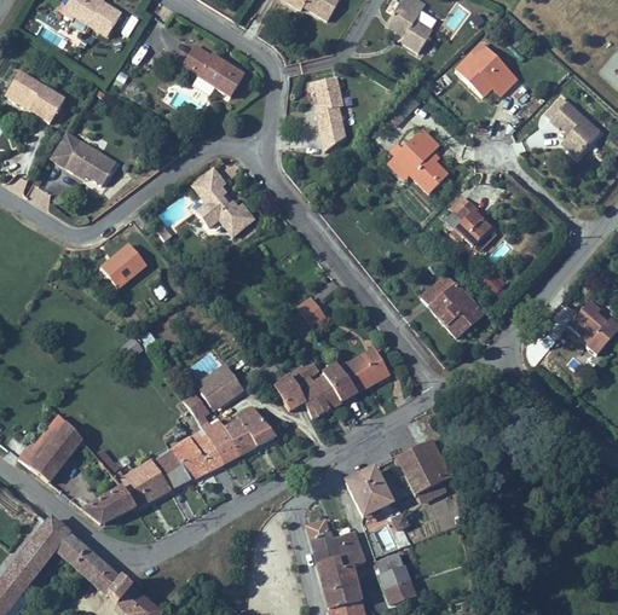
[(68,0),(59,17),(69,23),(71,18),(86,27),(107,39),(119,19),(100,9),(88,0),(68,0)]
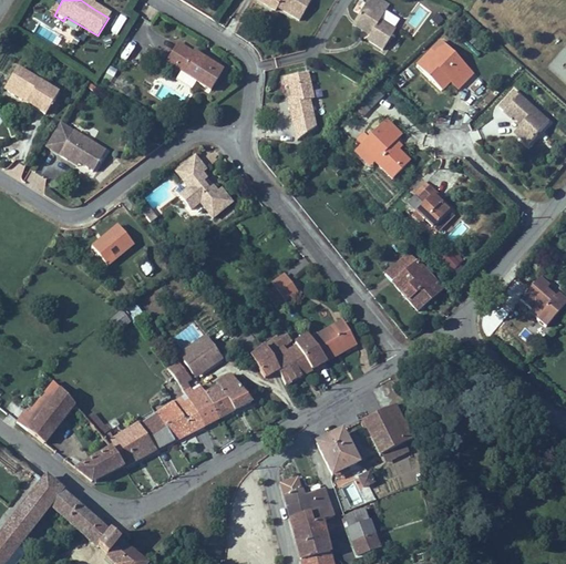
[(260,0),(259,3),(273,11),(274,10),(276,7),(280,9),(278,12),(296,22),(308,1),(306,0),(260,0)]
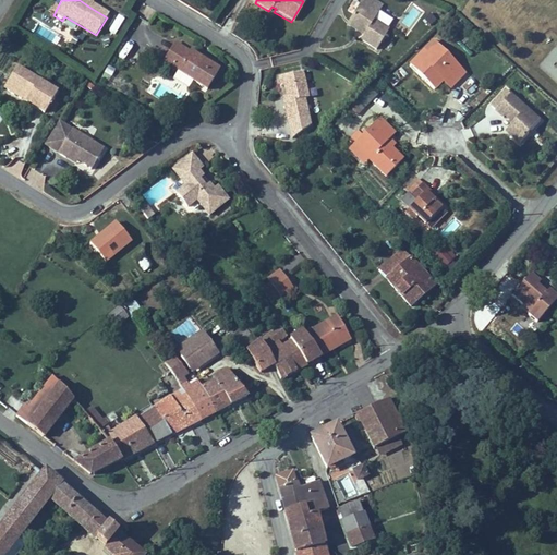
[(359,3),(349,21),(367,32),(364,37),(361,43),(377,51),(389,31),(373,21),(382,7),(370,0),(365,0),(362,5),(359,3)]
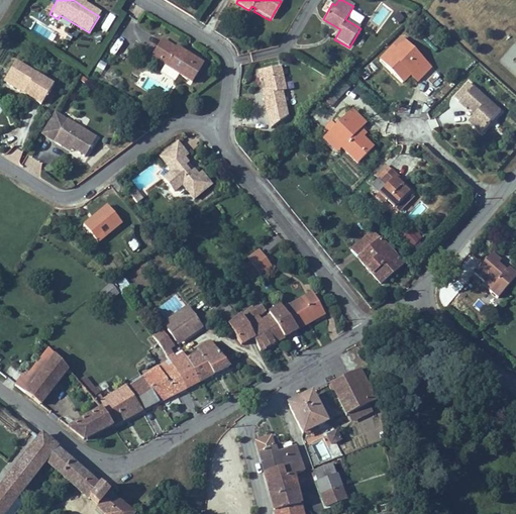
[(72,22),(60,15),(58,19),(55,23),(67,30),(72,22)]
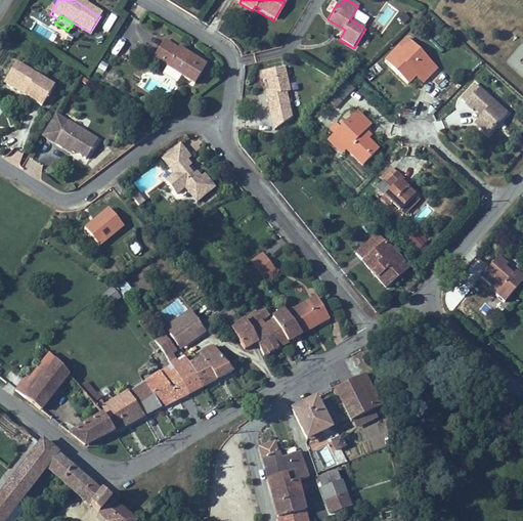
[(345,30),(328,19),(324,25),(342,35),(345,30)]
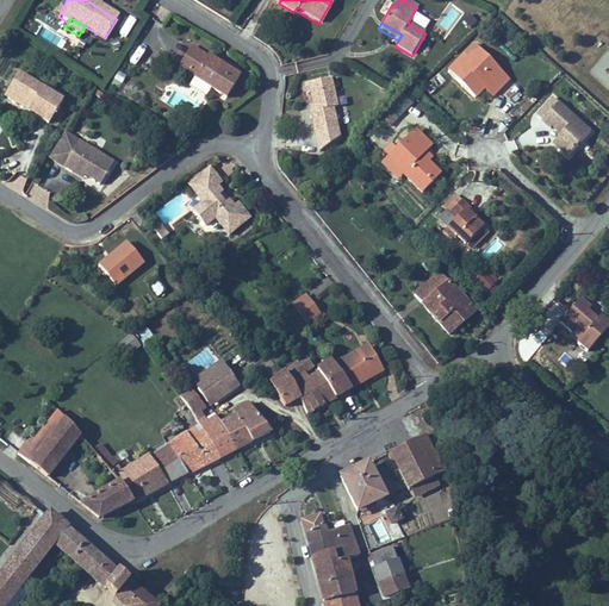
[(492,86),(505,70),(476,42),(449,69),(476,95),(485,85),(488,81),(492,86)]
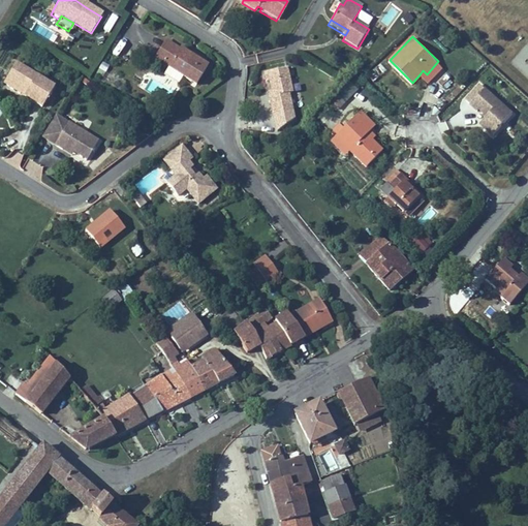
[(165,40),(156,56),(169,64),(167,67),(195,84),(207,64),(165,40)]
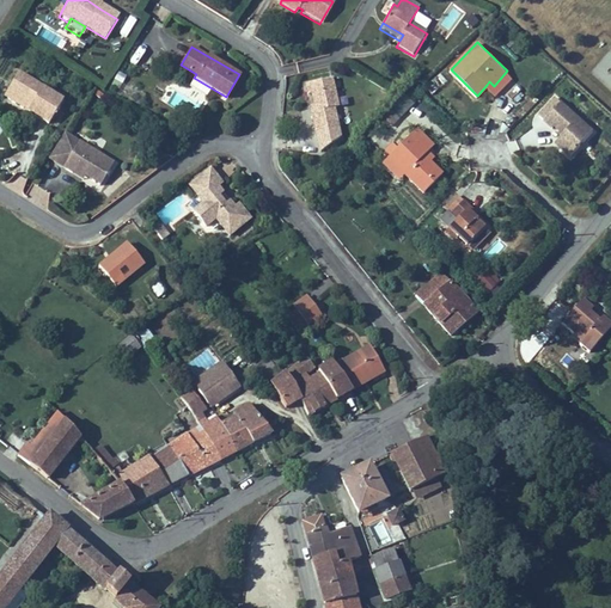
[(196,74),(181,65),(178,68),(194,78),(196,74)]
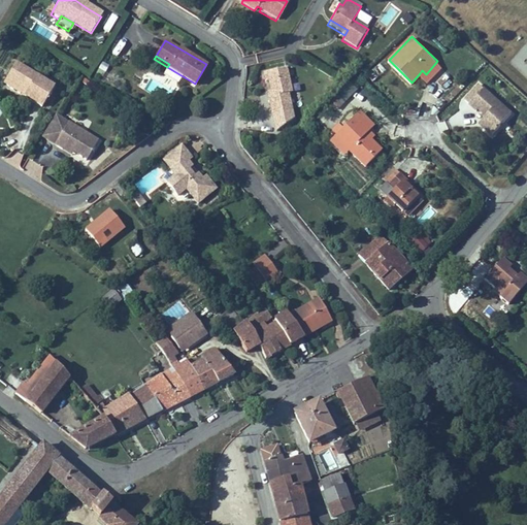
[(54,88),(14,65),(7,78),(14,81),(9,90),(42,108),(54,88)]
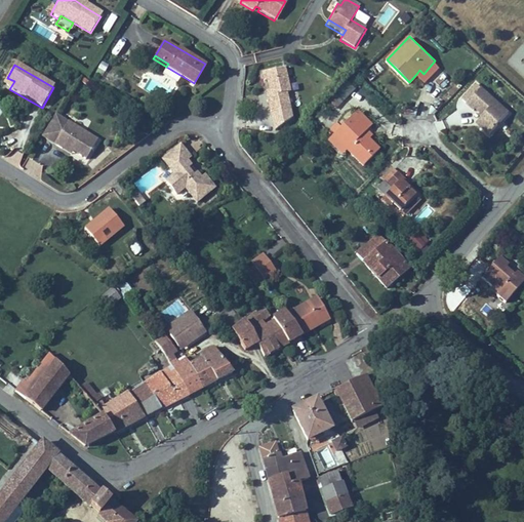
[(263,96),(266,115),(285,111),(282,93),(287,93),(283,69),(259,73),(262,81),(265,81),(267,90),(268,95),(263,96)]
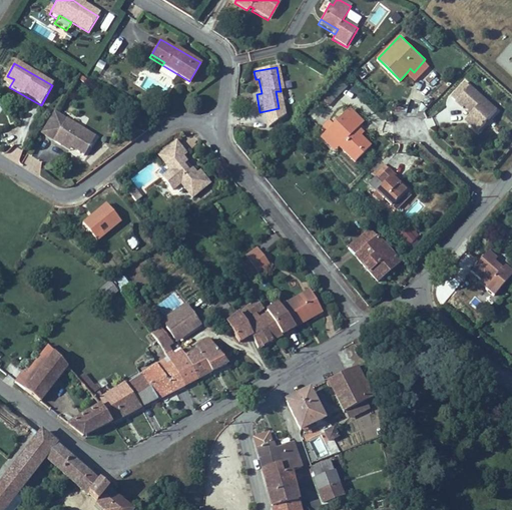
[(3,83),(9,87),(14,79),(7,76),(3,83)]
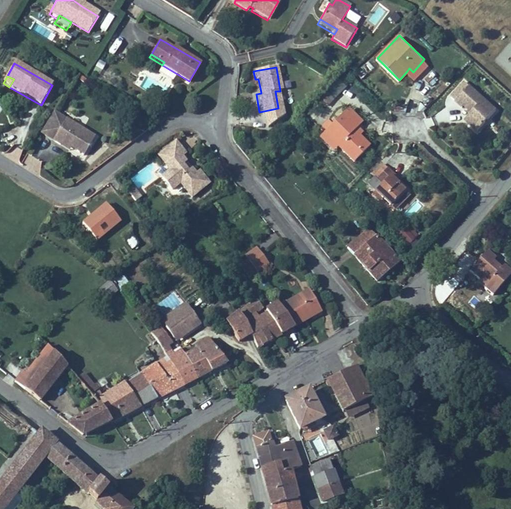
[(326,103),(347,85),(339,77),(319,95),(326,103)]
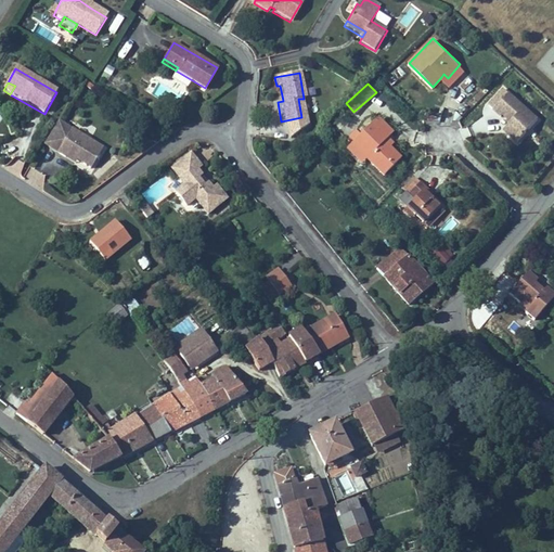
[(539,117),(511,91),(494,108),(502,115),(505,113),(512,119),(504,128),(518,140),(539,117)]
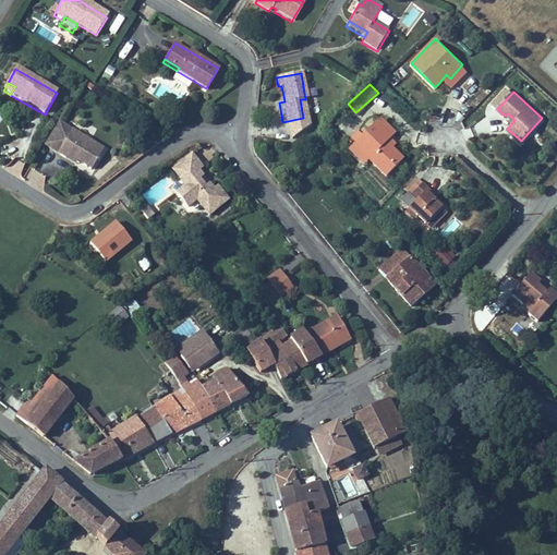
[(396,132),(379,117),(376,121),(392,136),(396,132)]
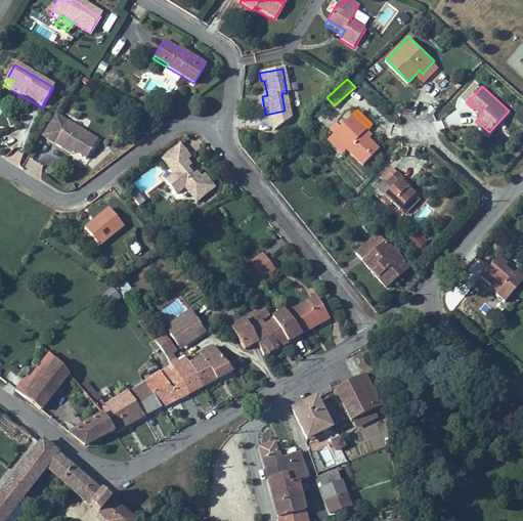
[(368,128),(353,114),(333,134),(363,164),(379,147),(366,136),(363,132),(368,128)]
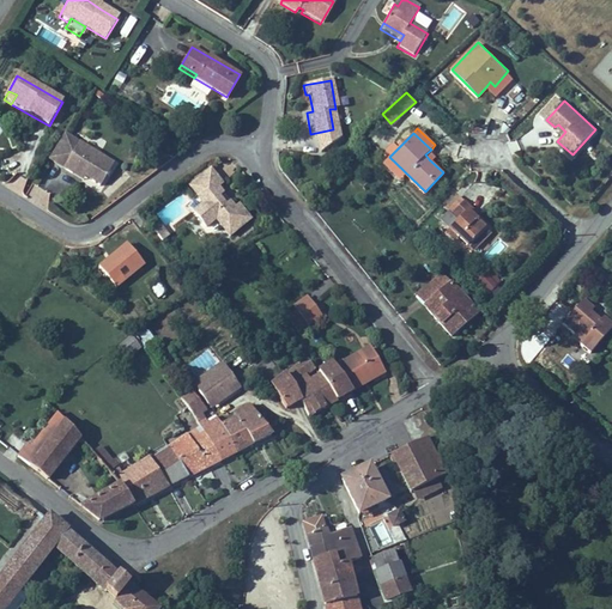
[(48,159),(53,162),(67,136),(64,134),(48,159)]
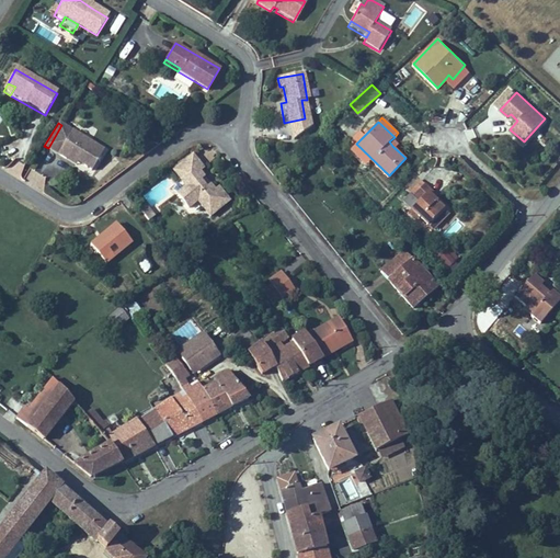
[(61,125),(48,148),(65,159),(67,156),(77,162),(91,171),(103,150),(61,125)]
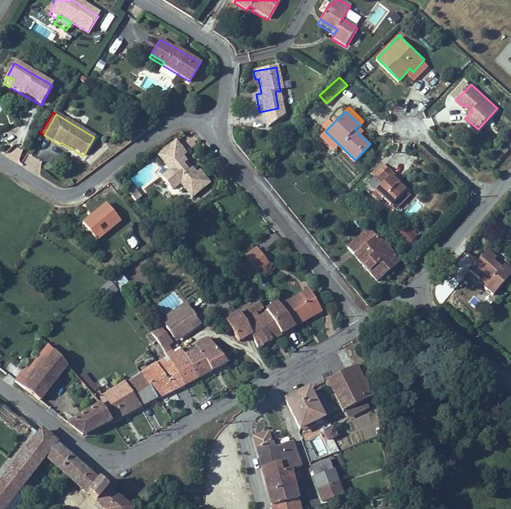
[(358,133),(363,128),(360,125),(355,129),(358,133)]
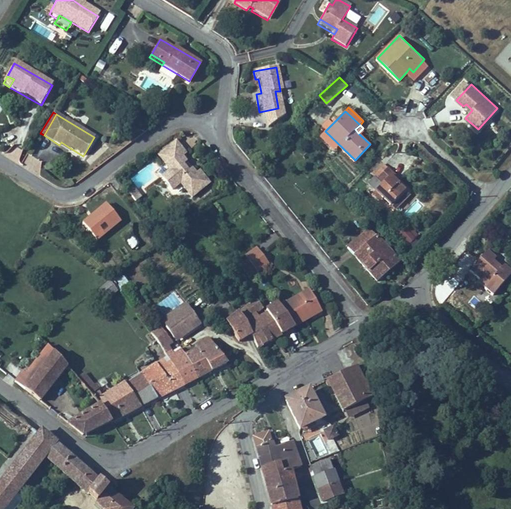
[(174,143),(157,157),(167,169),(161,175),(175,191),(181,185),(191,196),(207,183),(199,172),(196,175),(191,169),(187,172),(182,165),(186,162),(181,157),(184,154),(174,143)]
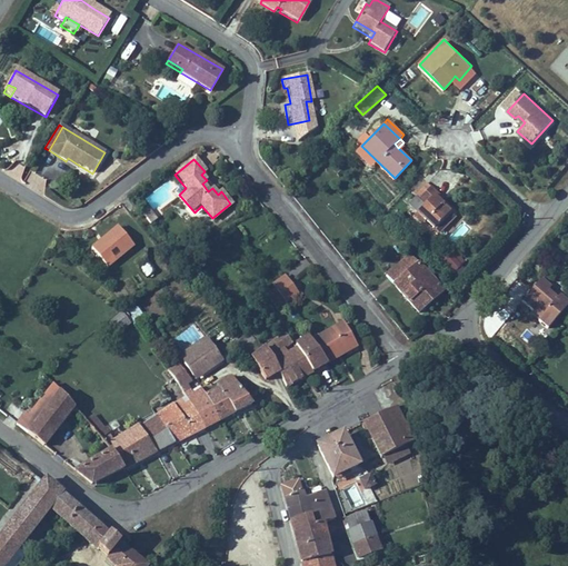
[(429,184),(417,196),(420,198),(431,186),(429,184)]
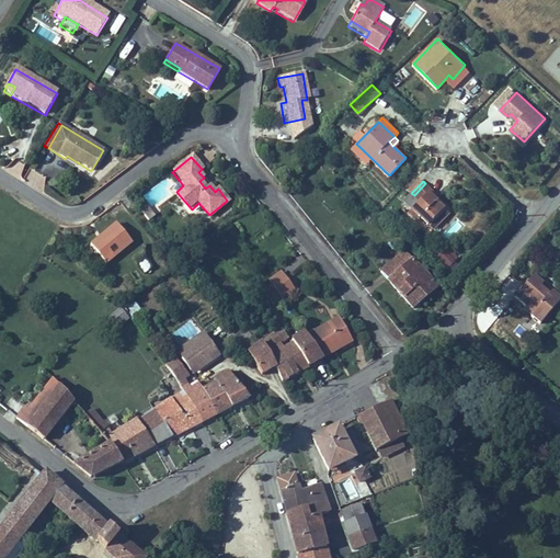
[(445,208),(437,201),(430,193),(432,190),(425,183),(414,195),(411,193),(404,201),(413,208),(421,216),(430,224),(445,208)]
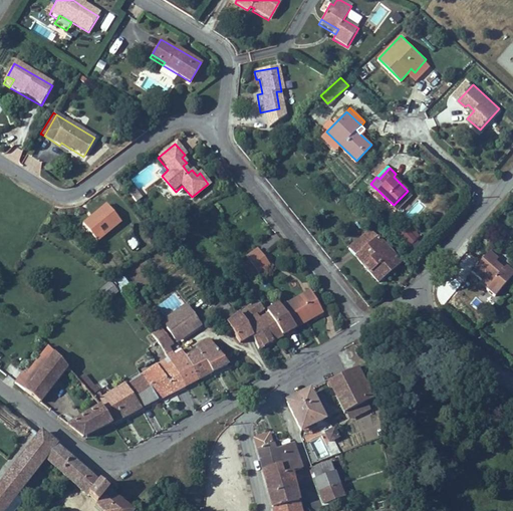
[(403,181),(396,174),(394,177),(401,184),(403,181)]
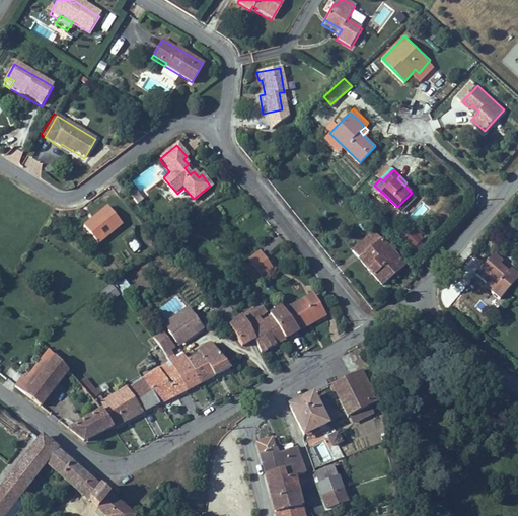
[(389,200),(382,193),(378,197),(386,204),(389,200)]
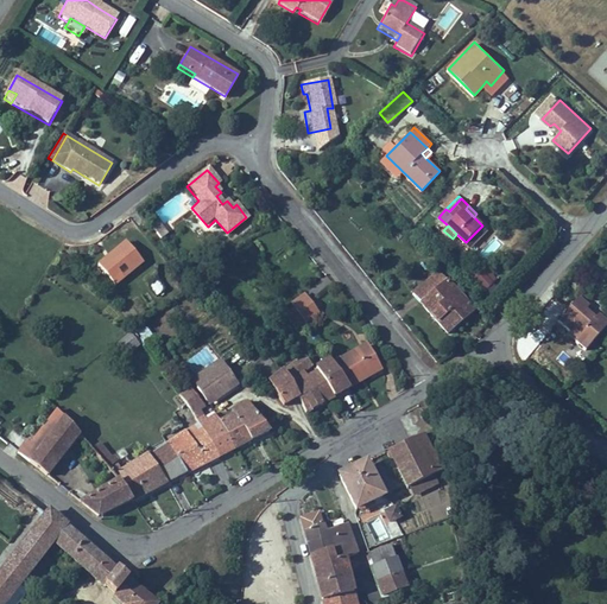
[(128,240),(99,262),(117,284),(145,261),(128,240)]
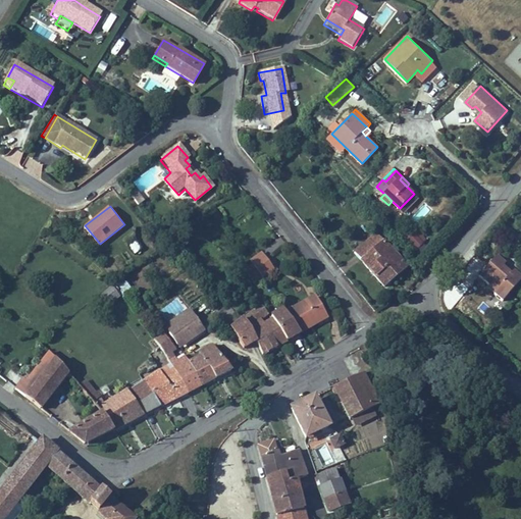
[(412,229),(406,238),(418,247),(424,239),(412,229)]
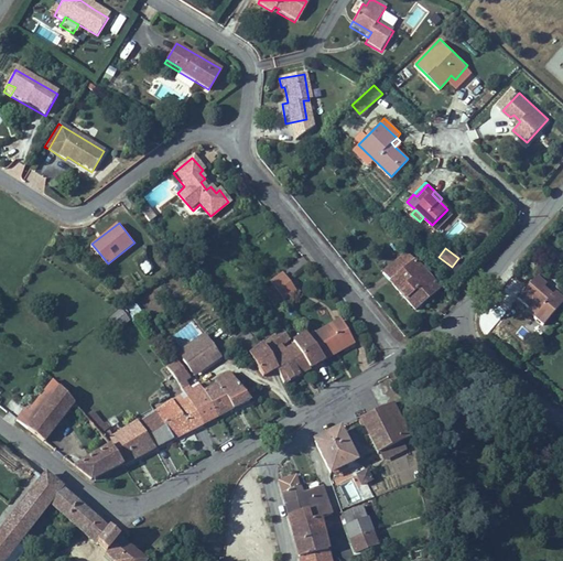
[(409,249),(385,270),(415,306),(440,286),(409,249)]
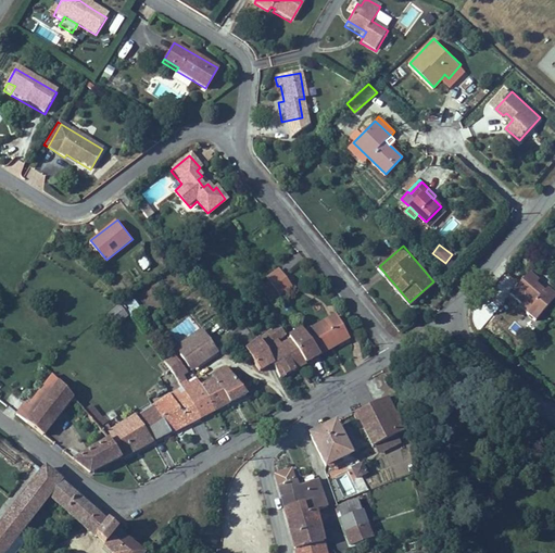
[(137,256),(142,267),(151,263),(146,253),(137,256)]
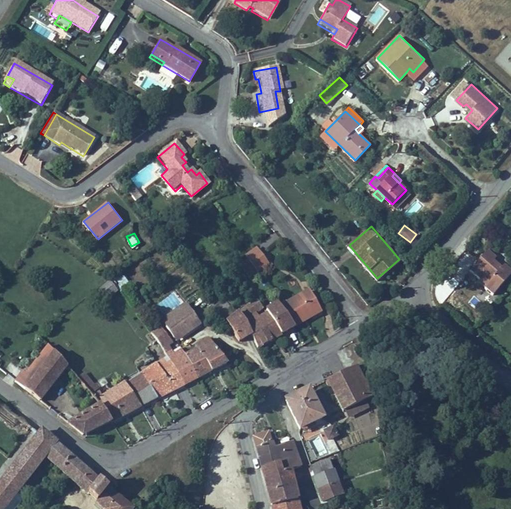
[(487,249),(471,268),(487,283),(485,285),(493,292),(510,271),(510,269),(504,264),(501,267),(493,260),(495,257),(487,249)]
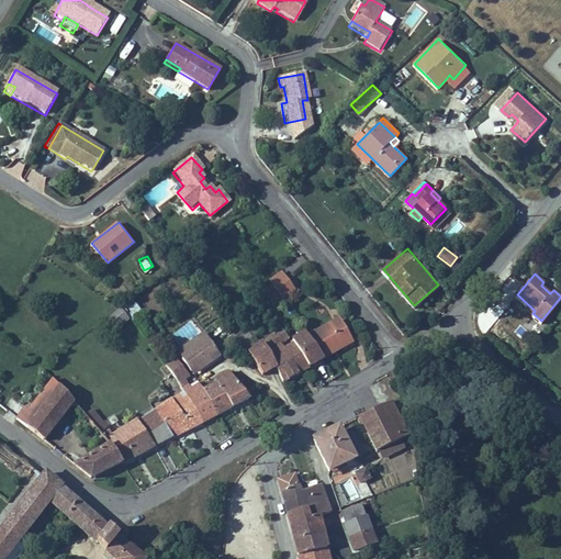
[(279,278),(273,282),(282,295),(295,287),(290,279),(283,283),(279,278)]
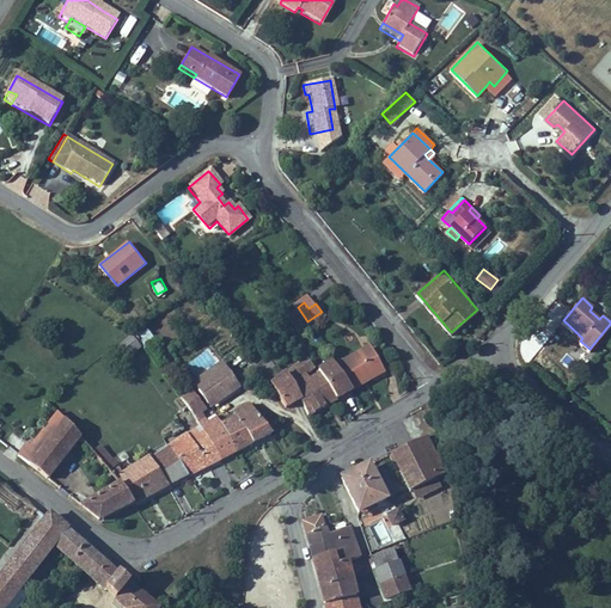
[(305,324),(294,308),(287,314),(298,329),(305,324)]
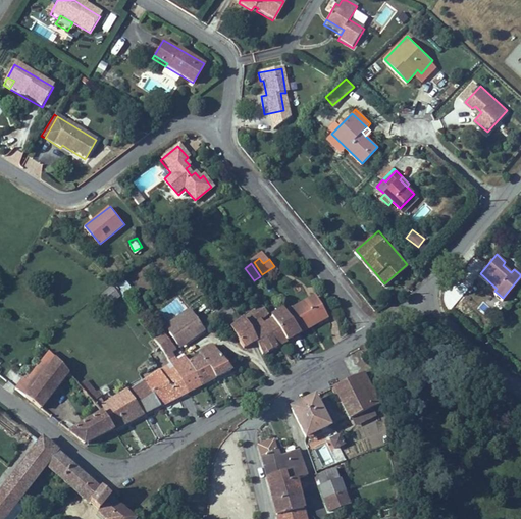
[(125,276),(115,284),(123,295),(133,288),(125,276)]
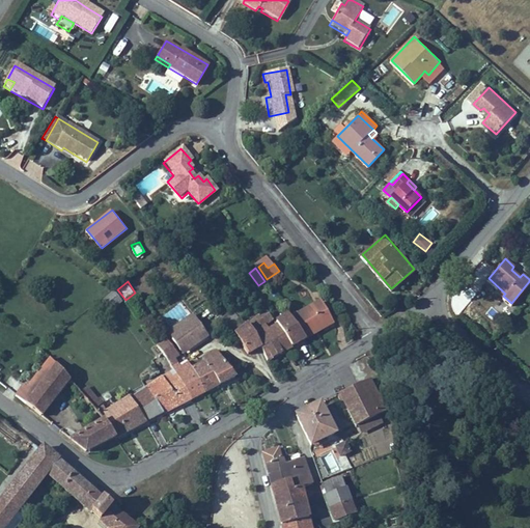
[(116,290),(104,299),(111,308),(122,299),(116,290)]
